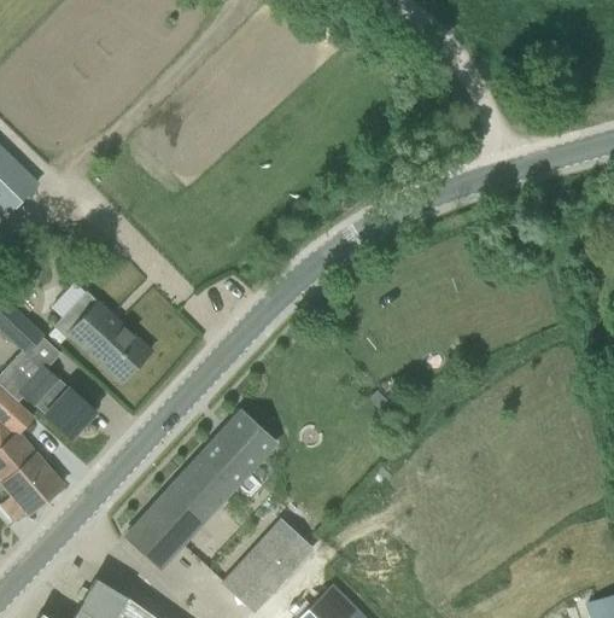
[(0,208),(9,217),(40,186),(0,146),(0,208)]
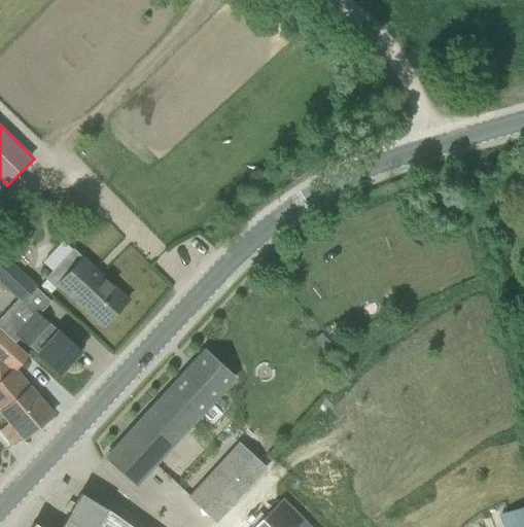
[(61,286),(106,327),(131,300),(75,249),(47,279),(59,288),(61,286)]
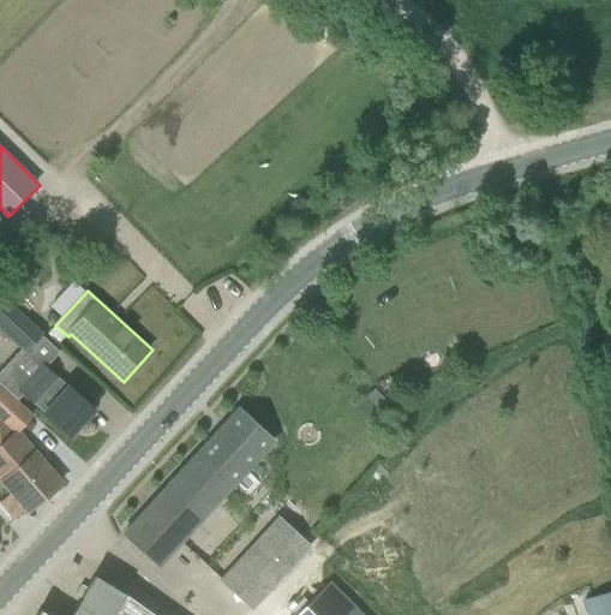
[(43,335),(5,299),(0,303),(0,324),(29,351),(43,335)]
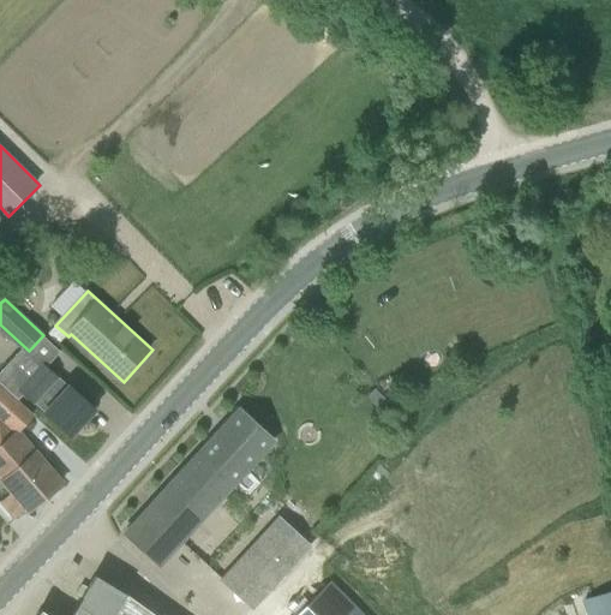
[(72,436),(97,410),(72,387),(59,375),(58,376),(46,365),(31,381),(12,363),(0,375),(0,381),(21,400),(27,394),(36,402),(36,401),(48,412),(48,413),(72,436)]
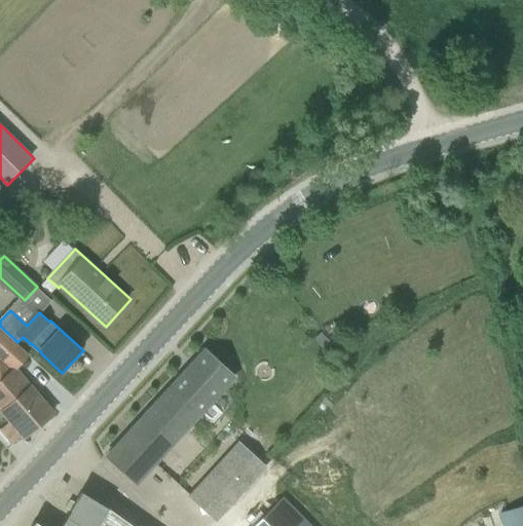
[(324,331),(332,339),(340,335),(335,324),(323,328),(324,331)]
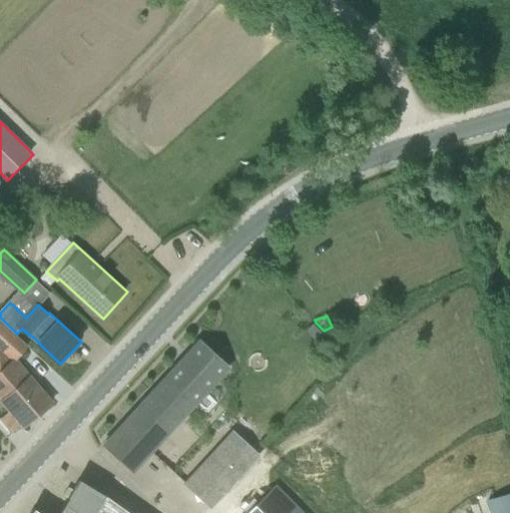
[(185,417),(229,368),(202,342),(200,344),(201,344),(199,345),(190,355),(187,359),(105,447),(133,474),(185,417)]
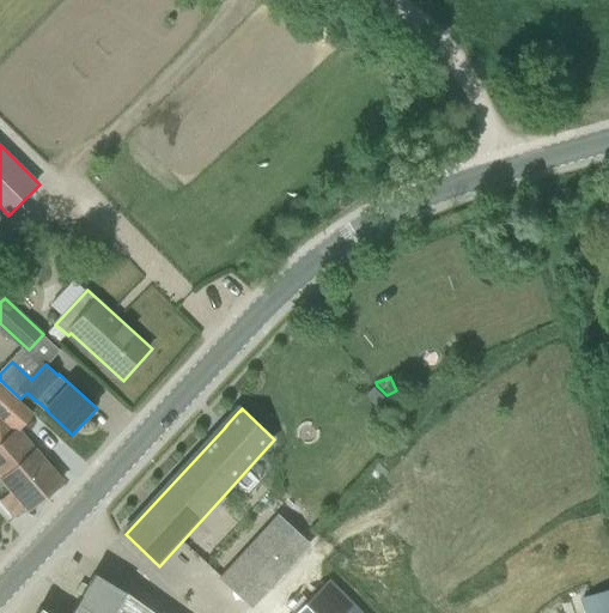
[(0,447),(0,474),(14,492),(4,501),(18,516),(28,508),(31,511),(65,483),(19,431),(0,447)]
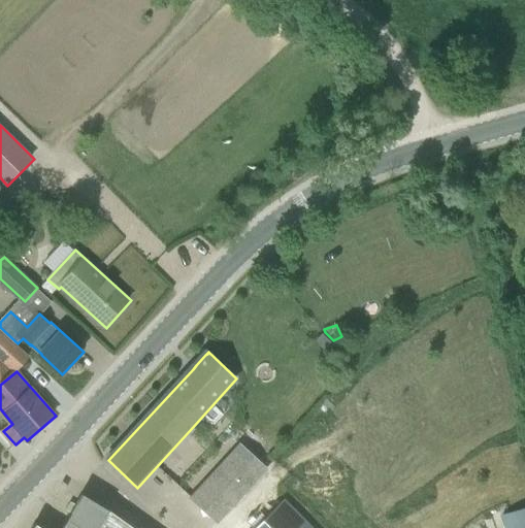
[(192,499),(219,523),(269,468),(242,444),(192,499)]
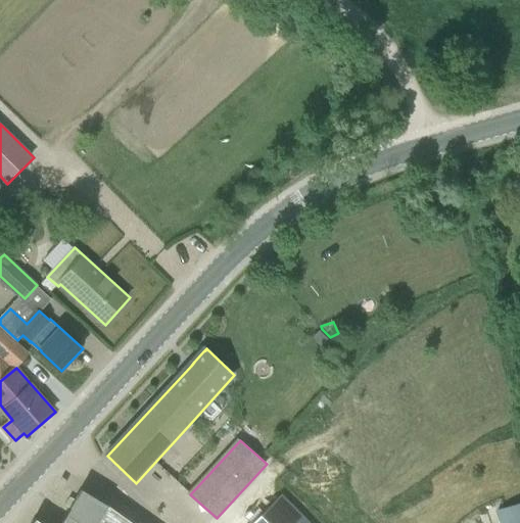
[(133,522),(109,506),(108,506),(101,501),(84,490),(62,522),(43,522),(37,519),(35,522),(133,522)]
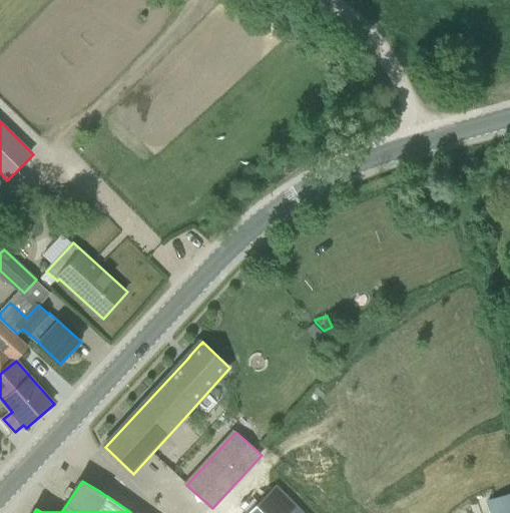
[(306,512),(278,485),(249,512),(306,512)]
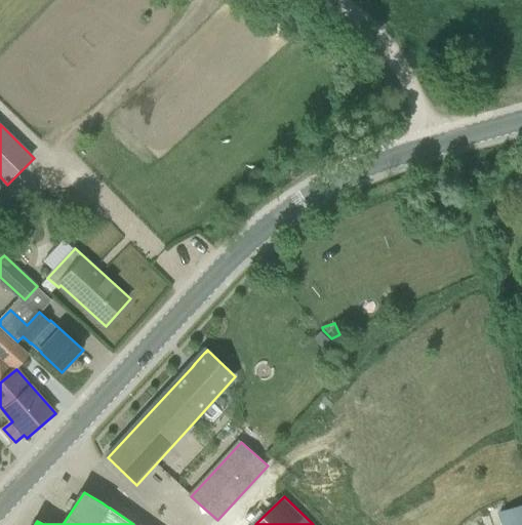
[(521,507),(502,513),(505,524),(521,524),(521,507)]
